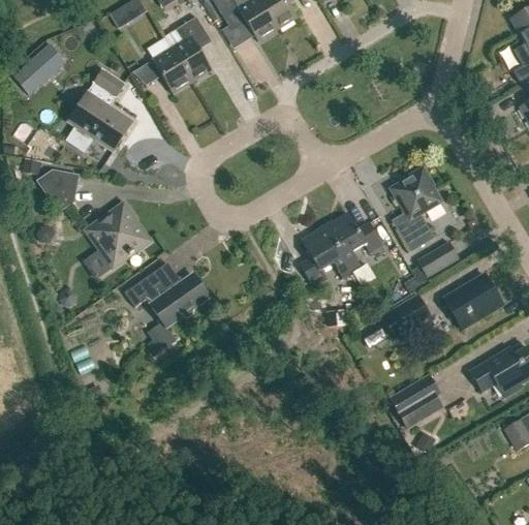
[(129,0),(123,4),(132,20),(147,10),(141,0),(129,0)]
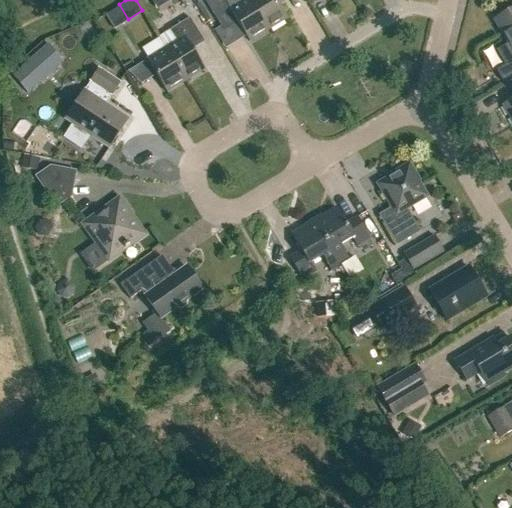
[(268,27),(251,0),(239,0),(237,1),(236,0),(206,0),(221,24),(235,15),(249,39),(268,27)]
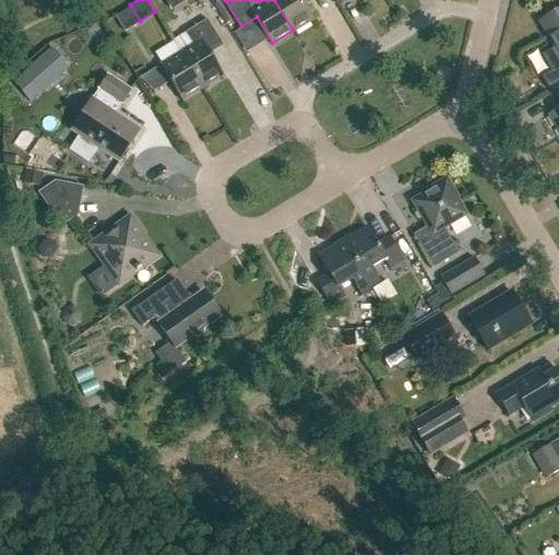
[(274,0),(293,30),(313,16),(302,0),(274,0)]
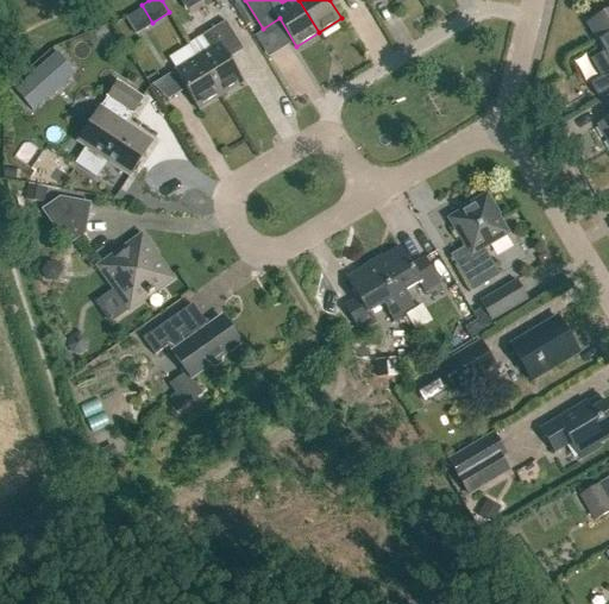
[(608,83),(608,7),(586,20),(601,45),(591,51),(603,73),(594,79),(600,89),(608,83)]
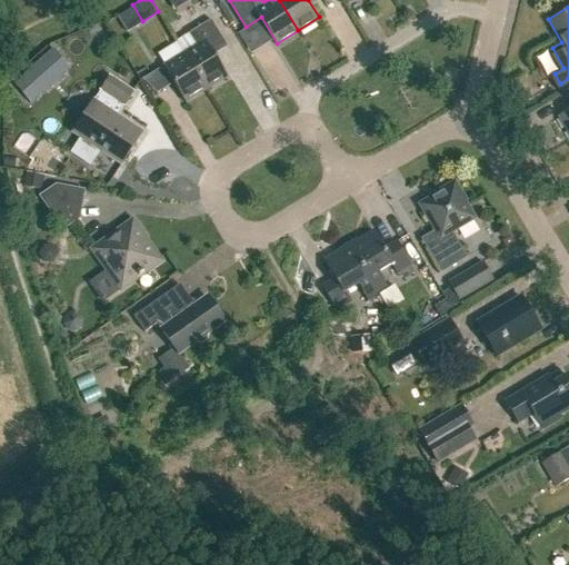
[(183,50),(207,87),(227,73),(211,48),(225,39),(211,17),(188,30),(196,43),(183,50)]
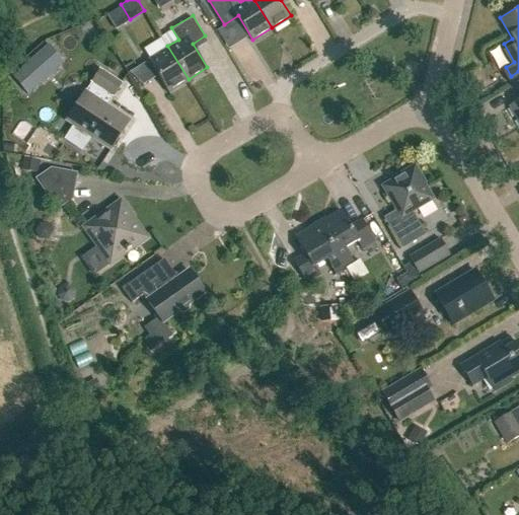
[(18,68),(12,74),(18,81),(27,92),(64,60),(48,42),(18,68)]
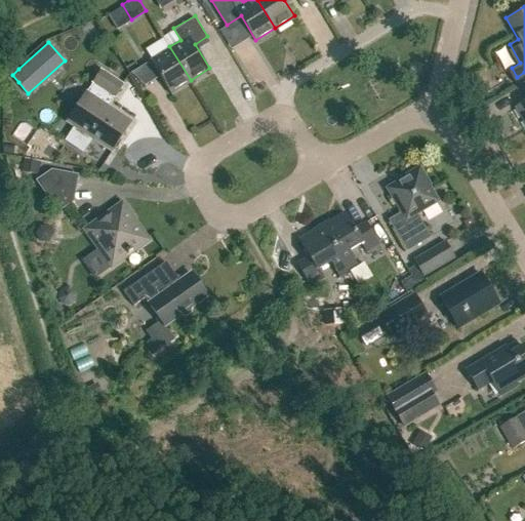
[(191,80),(169,46),(151,58),(171,92),(191,80)]
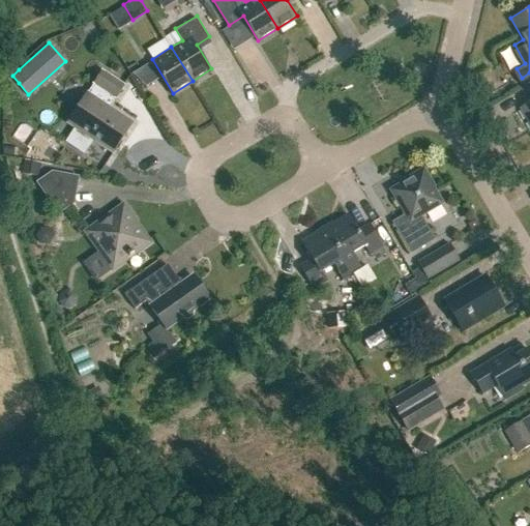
[(84,151),(93,138),(113,150),(133,120),(105,101),(111,92),(116,96),(124,83),(101,68),(93,81),(96,83),(90,92),(87,90),(67,120),(74,125),(64,139),(84,151)]
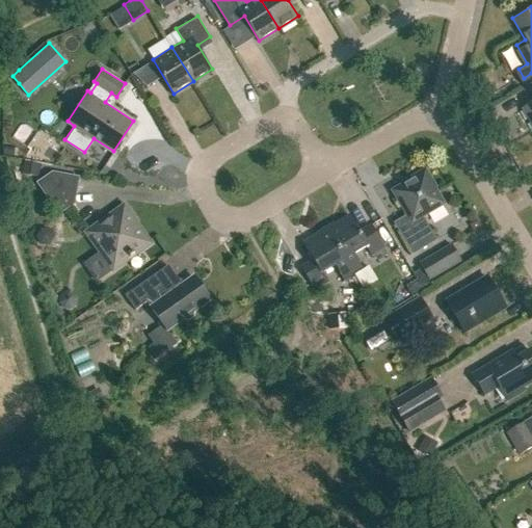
[(531,100),(523,106),(531,122),(531,100)]
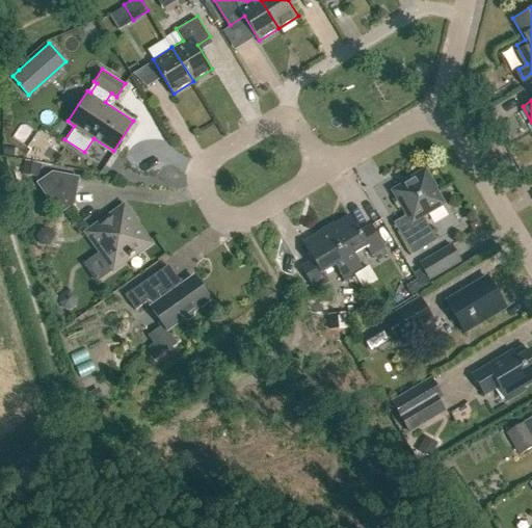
[(24,159),(22,172),(38,174),(41,161),(24,159)]
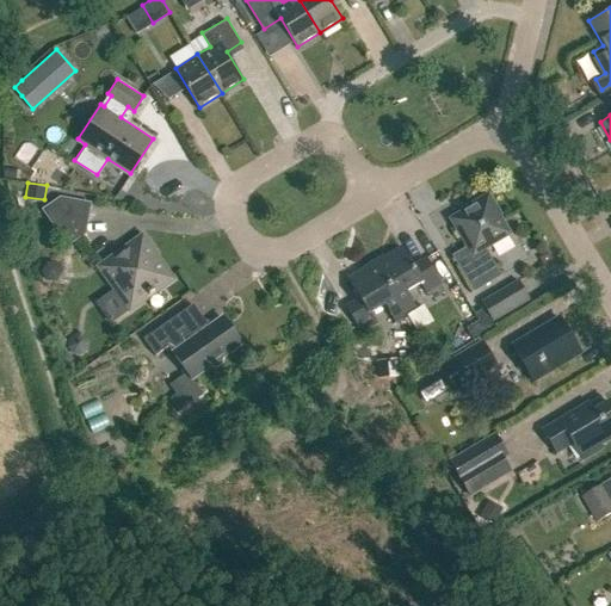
[(500,211),(488,191),(468,203),(471,209),(466,212),(463,208),(450,216),(467,246),(454,253),(474,288),(499,272),(485,247),(510,232),(499,212),(500,211)]
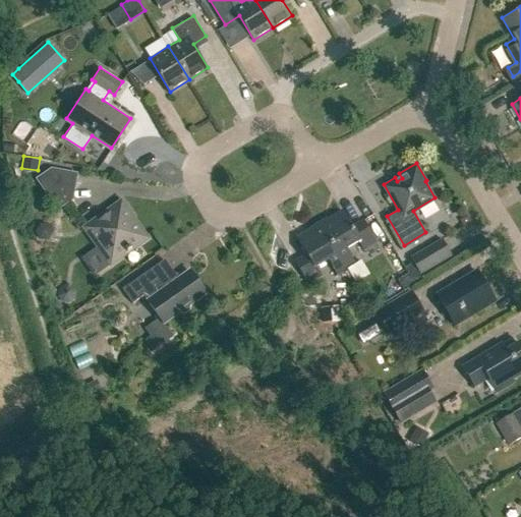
[(72,197),(77,171),(51,166),(36,177),(57,208),(72,197)]
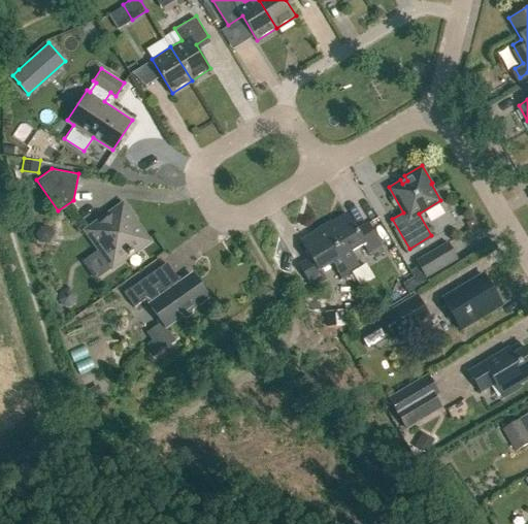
[(99,247),(81,259),(94,277),(112,264),(128,254),(133,251),(147,239),(123,203),(87,229),(99,247)]
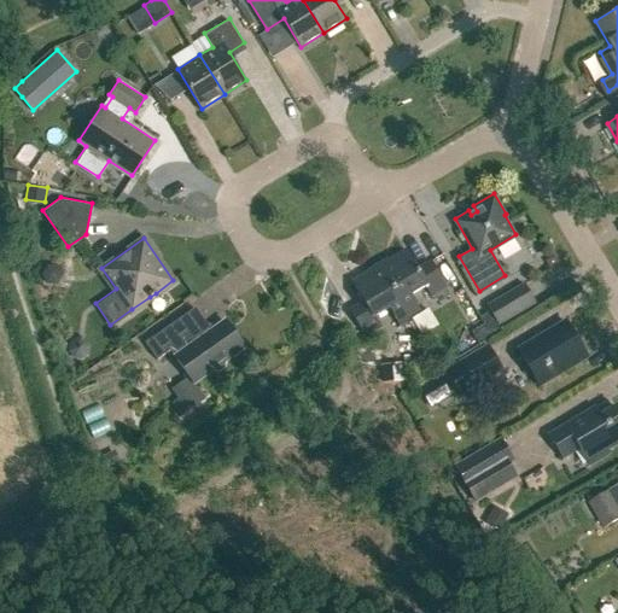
[(378,262),(410,317),(421,310),(410,292),(425,284),(431,293),(445,284),(431,258),(417,267),(406,247),(384,261),(383,260),(378,262)]
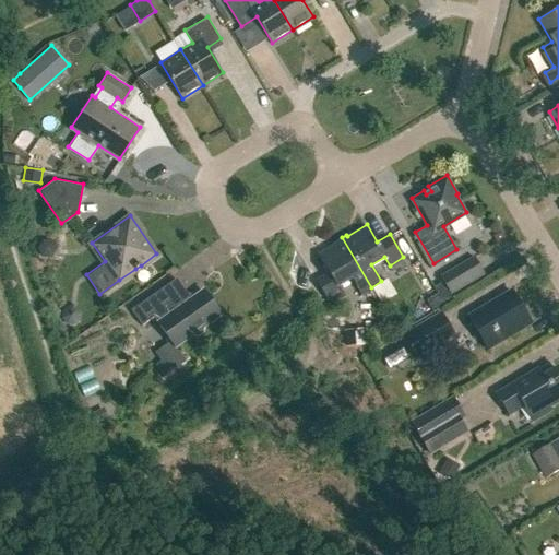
[(371,287),(342,237),(337,240),(337,241),(318,254),(329,271),(317,279),(331,302),(344,293),(339,284),(352,276),(361,293),(371,287)]
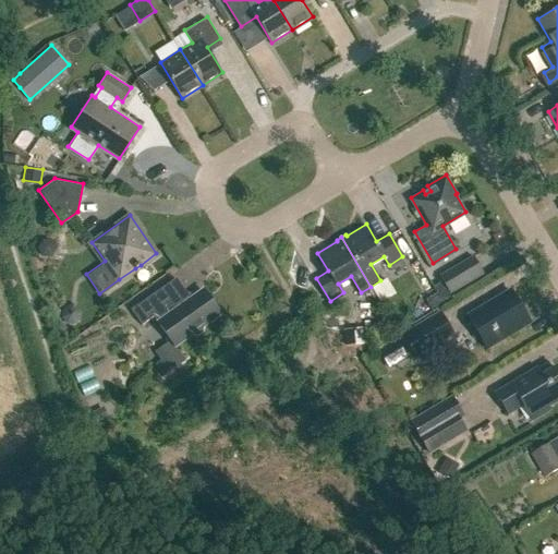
[(38,244),(37,245),(40,254),(41,254),(50,255),(56,247),(51,238),(43,238),(38,244)]
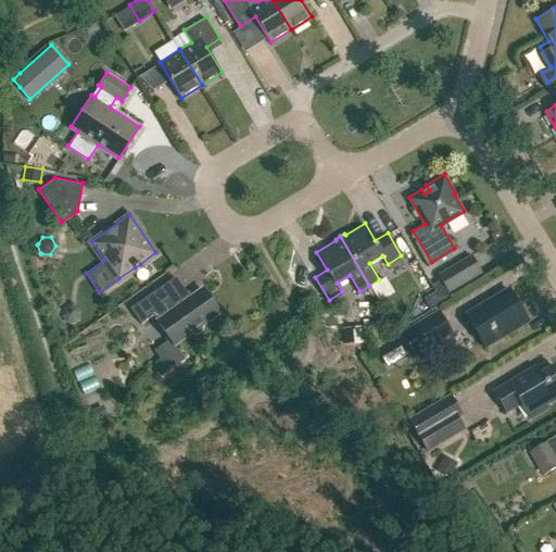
[(436,290),(425,297),(431,309),(452,297),(449,290),(482,271),(471,252),(437,273),(440,278),(431,283),(436,290)]
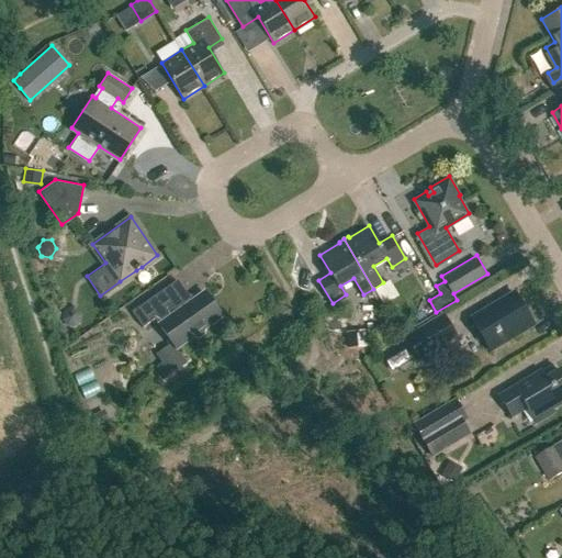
[(178,279),(177,278),(132,310),(143,325),(155,316),(176,346),(192,334),(200,335),(204,333),(205,326),(222,314),(204,290),(192,299),(189,296),(186,294),(186,290),(184,290),(180,290),(173,281),(178,279)]
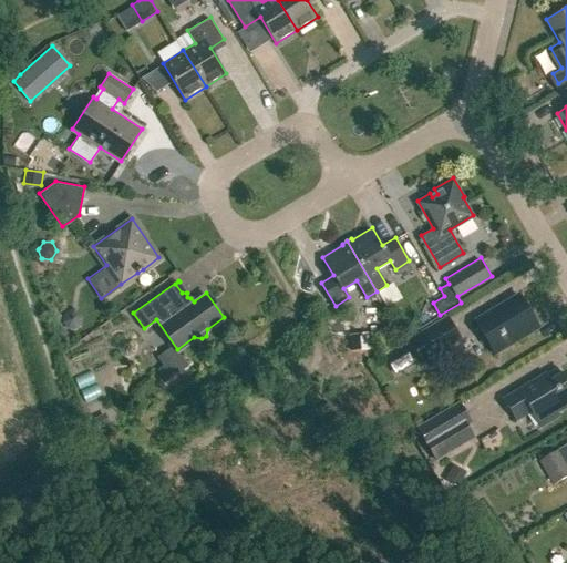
[(538,326),(518,293),(475,318),(495,351),(538,326)]
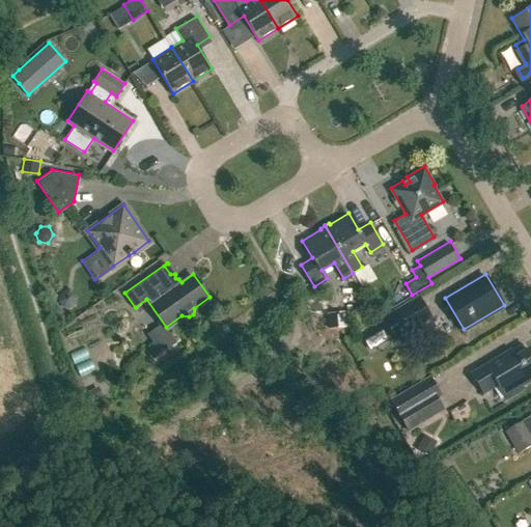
[(60,292),(58,300),(62,305),(70,306),(76,302),(77,295),(73,288),(65,287),(60,292)]
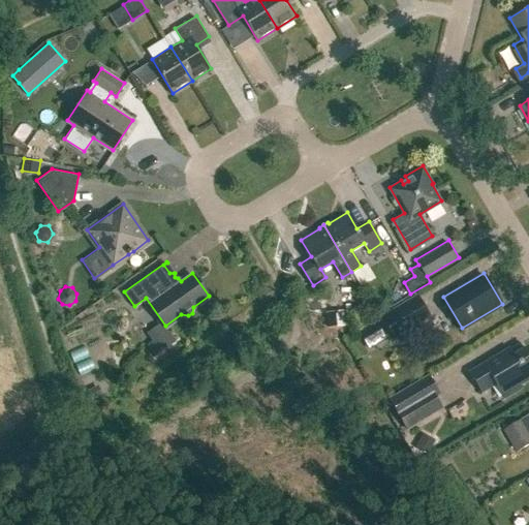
[(380,314),(394,336),(430,314),(417,292),(380,314)]
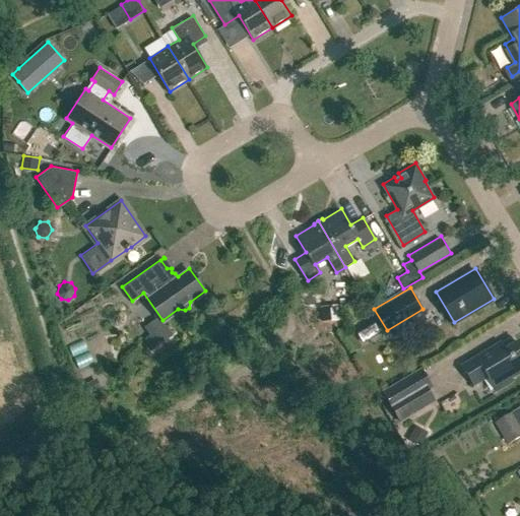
[(329,320),(338,319),(336,306),(320,308),(321,311),(322,321),(329,320)]
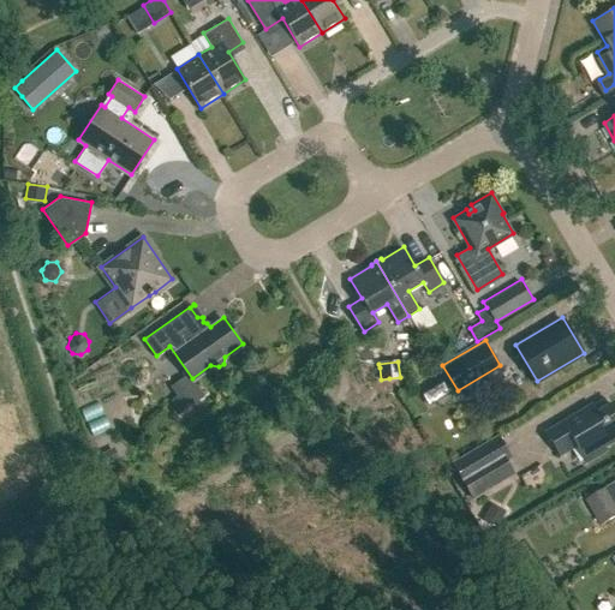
[(413,382),(425,405),(448,392),(436,370),(413,382)]
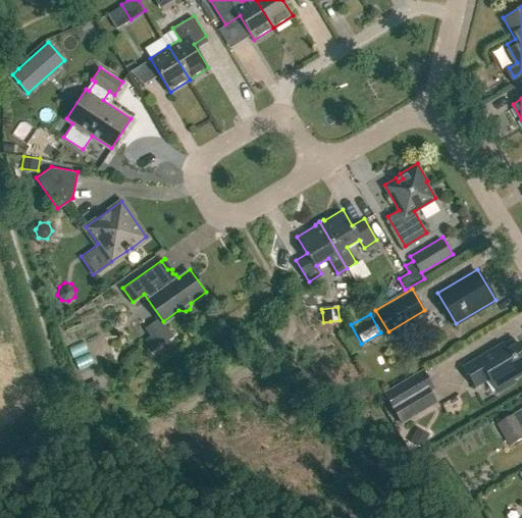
[(153,350),(173,335),(164,323),(145,339),(153,350)]
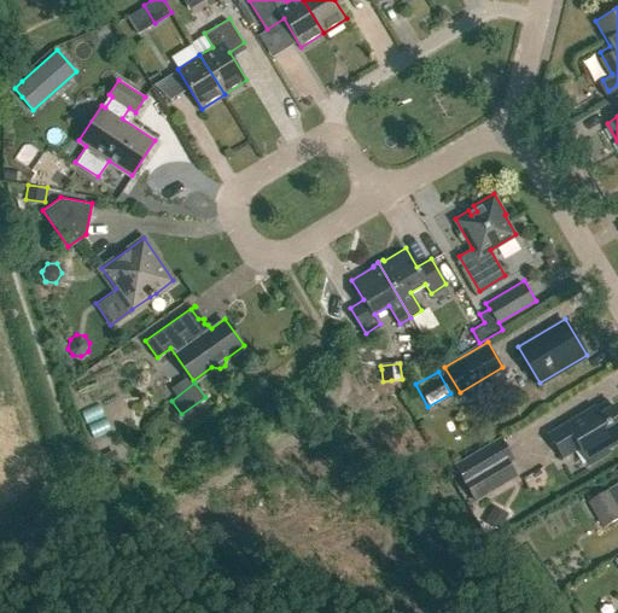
[(617,439),(617,407),(616,403),(600,413),(594,404),(548,432),(563,456),(579,445),(589,462),(608,450),(607,447),(617,439)]
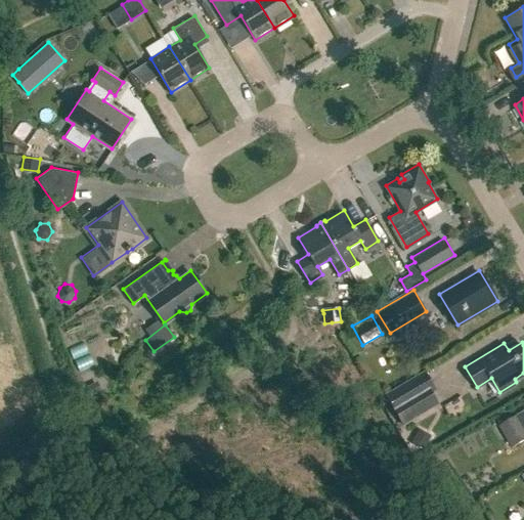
[(425,369),(384,393),(402,424),(438,402),(432,391),(436,388),(425,369)]
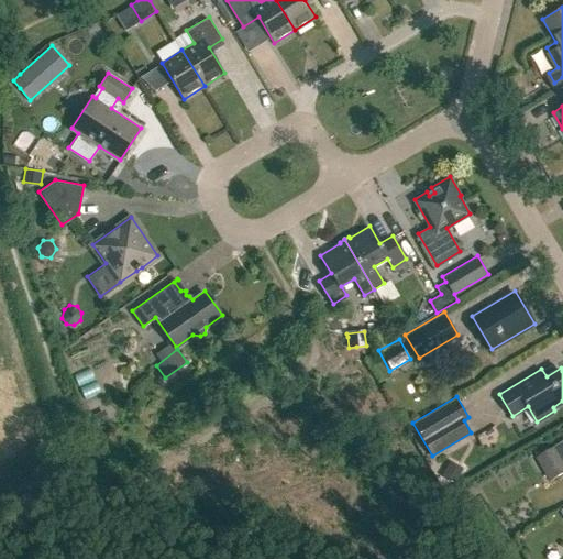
[(103,408),(94,413),(98,423),(108,418),(103,408)]
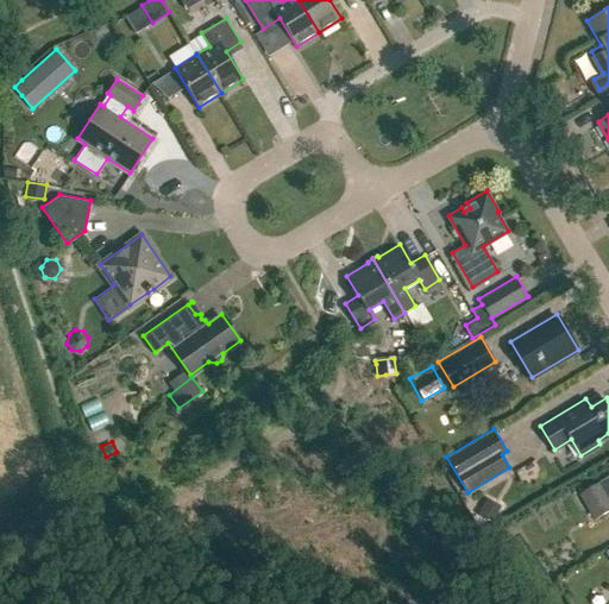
[(608,507),(608,473),(579,491),(594,516),(608,507)]
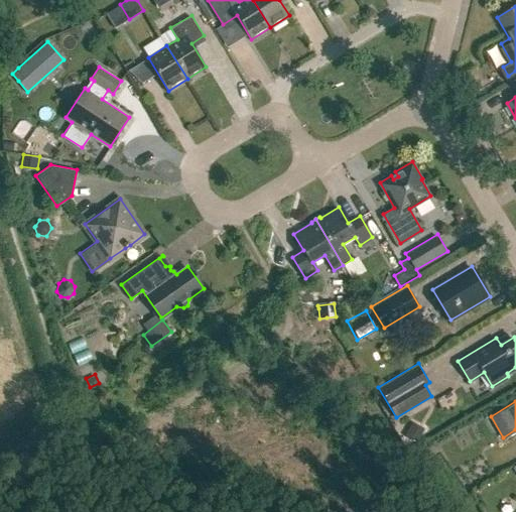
[(412,420),(405,434),(416,440),(423,425),(412,420)]
